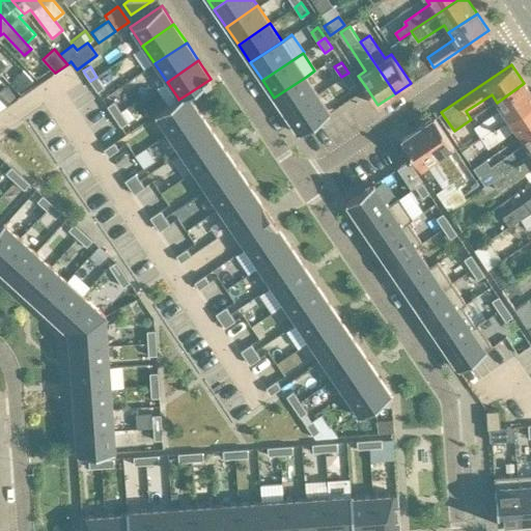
[(9,83),(12,86),(19,92),(33,82),(22,71),(9,83)]
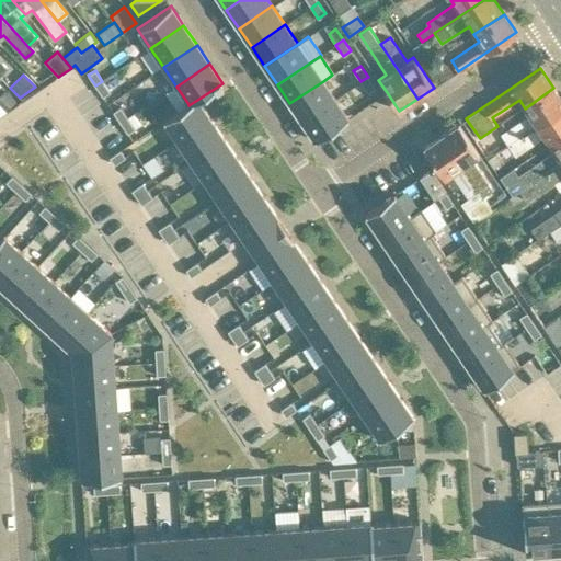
[(368,77),(361,81),(368,92),(375,88),(368,77)]
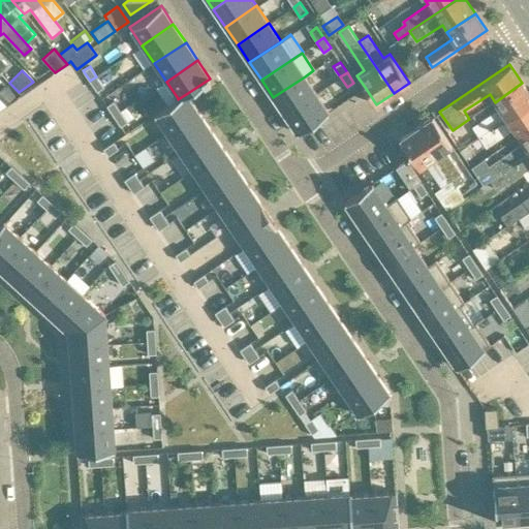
[(96,76),(90,81),(97,91),(103,87),(96,76)]
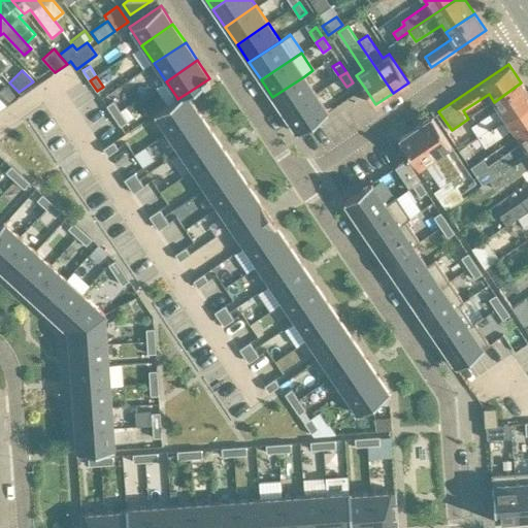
[(272,98),(285,116),(317,94),(304,76),(272,98)]
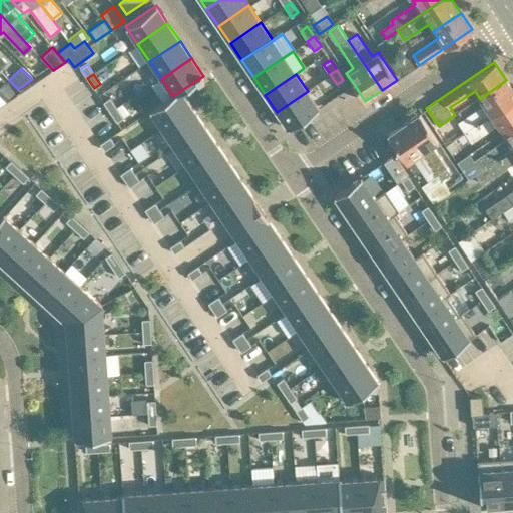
[(460,123),(466,132),(512,100),(512,89),(506,80),(480,99),(485,106),(460,123)]
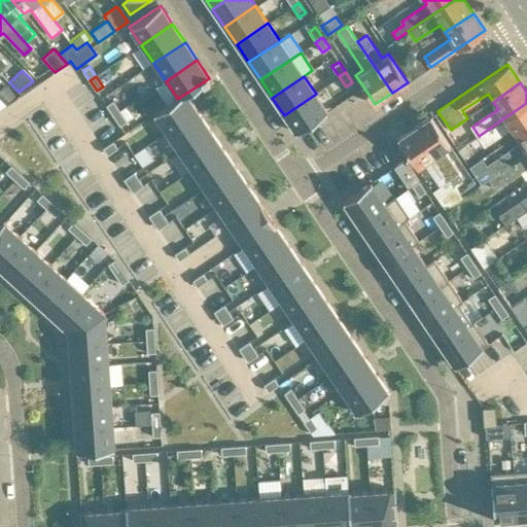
[(7,89),(0,96),(0,98),(6,104),(14,95),(7,89)]
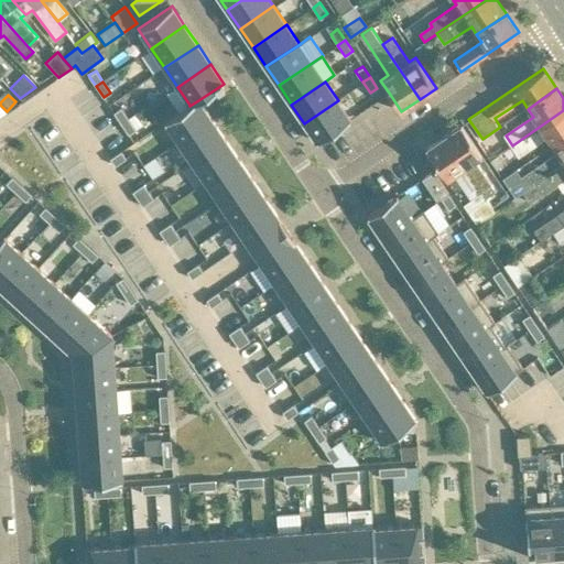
[(190,105),(164,121),(177,141),(212,119),(198,100),(190,106),(190,105)]
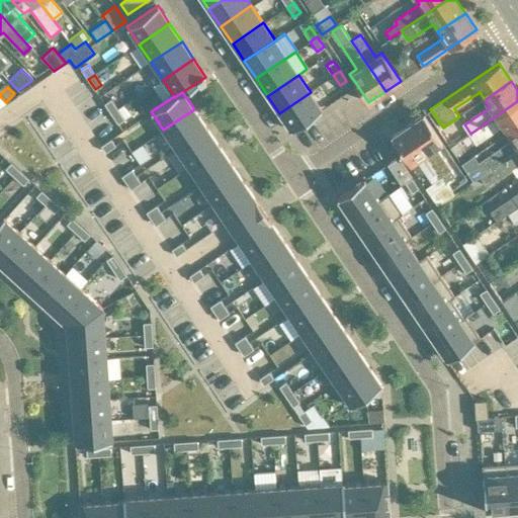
[(322,109),(311,92),(279,113),(291,131),(322,109)]
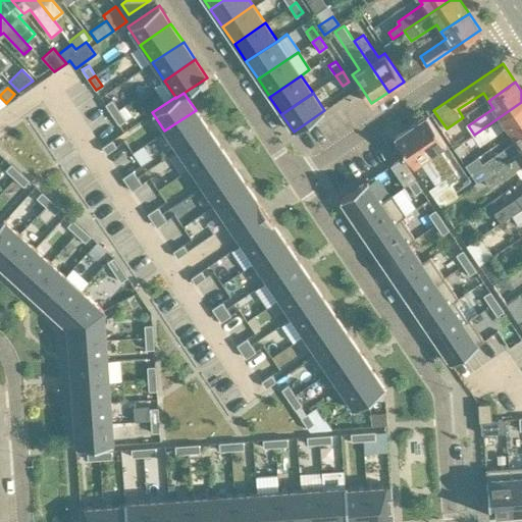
[(112,99),(105,104),(112,114),(118,109),(112,99)]
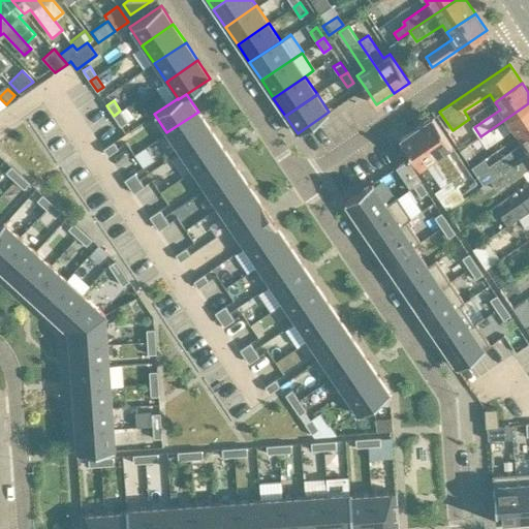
[(528,103),(480,136),(488,148),(514,129),(519,136),(528,128),(528,103)]
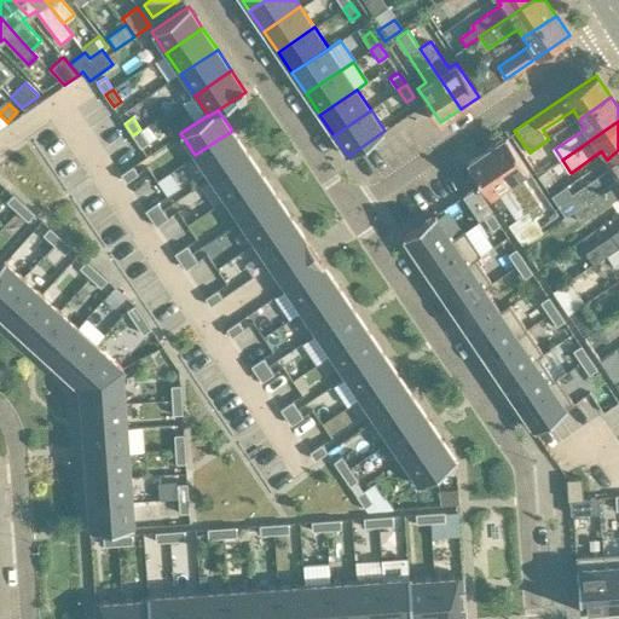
[(140,129),(133,136),(140,148),(149,142),(140,129)]
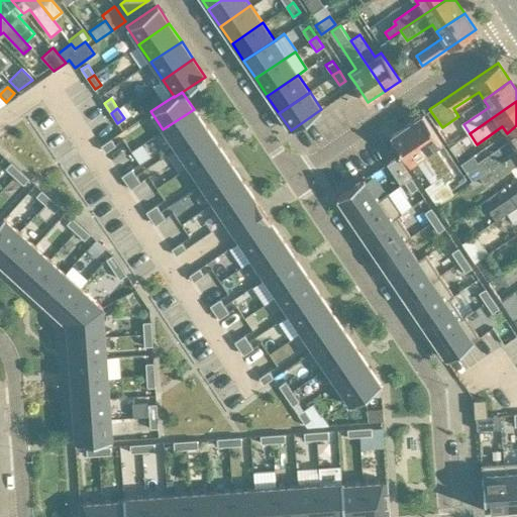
[(176,147),(206,127),(194,109),(163,129),(176,147)]
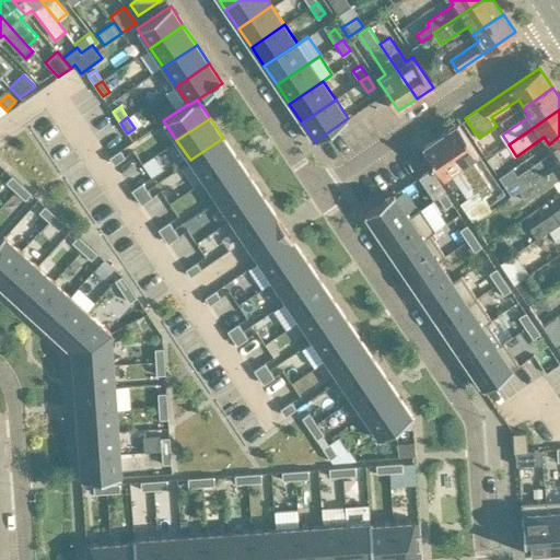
[(441,136),(478,191),(479,190),(482,197),(492,190),(489,184),(471,159),(478,154),(457,124),(441,136)]
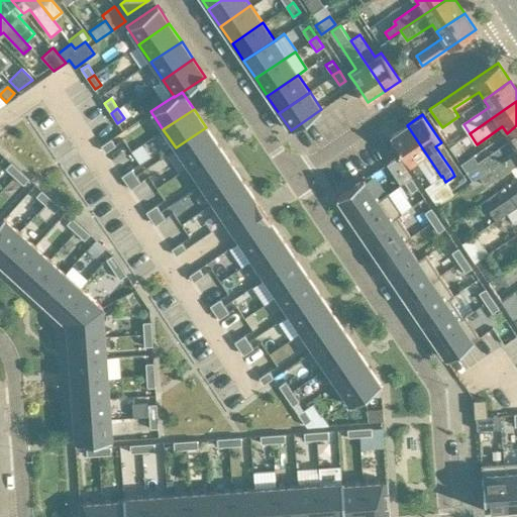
[(407,125),(390,136),(410,165),(417,160),(432,183),(441,177),(407,125)]
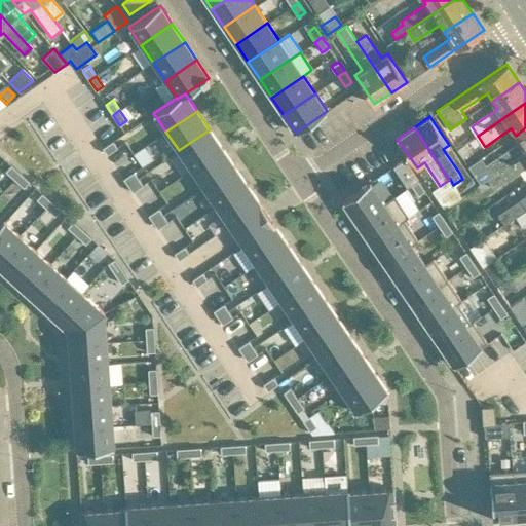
[(489,180),(501,171),(525,154),(525,127),(516,136),(520,143),(494,160),(474,174),(481,183),(481,185),(489,180)]
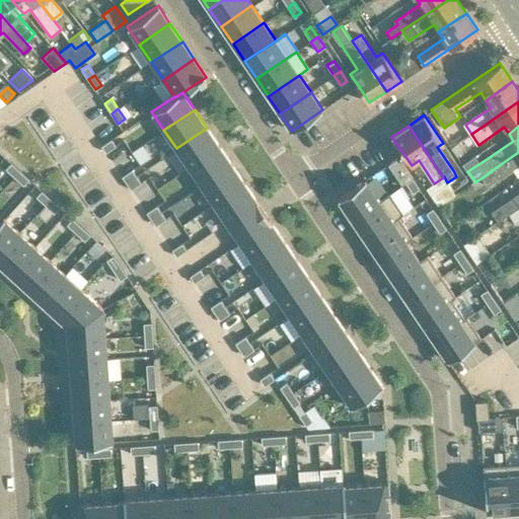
[(189,167),(219,146),(207,128),(176,148),(189,167)]
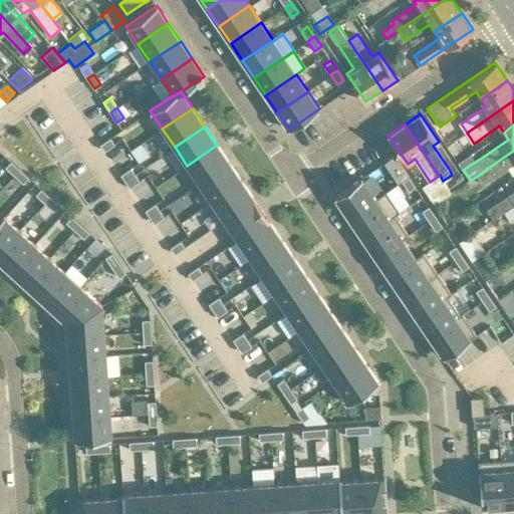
[(109,138),(100,144),(104,151),(114,145),(109,138)]
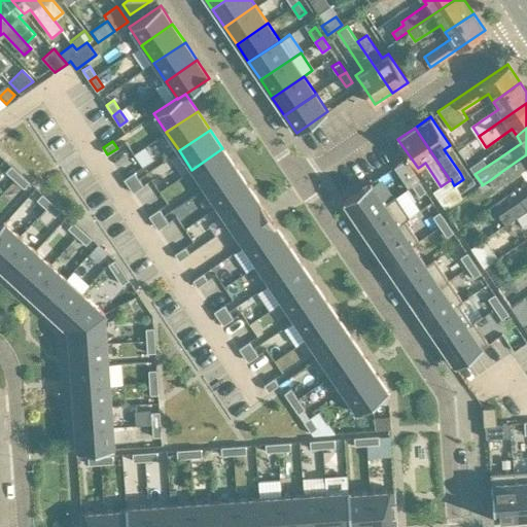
[(128,141),(110,154),(123,172),(141,159),(128,141)]
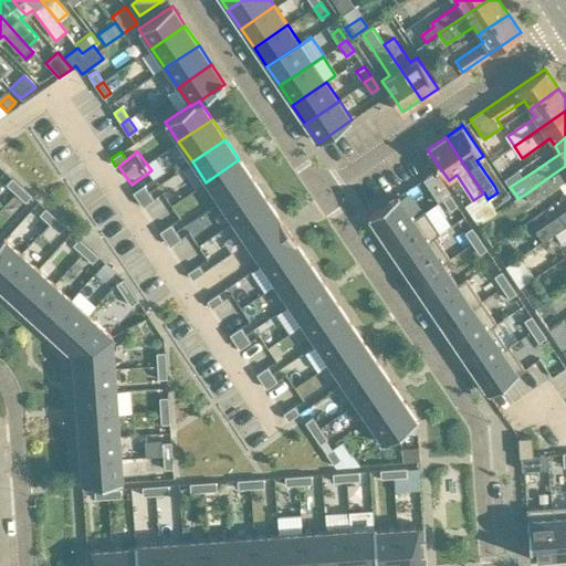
[(503,154),(492,161),(499,170),(510,163),(503,154)]
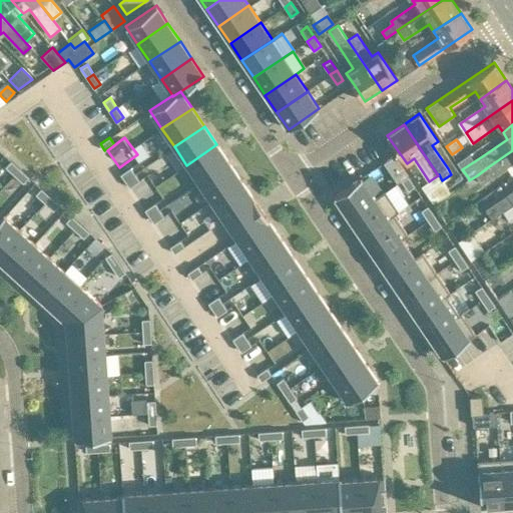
[(186,165),(198,183),(229,162),(216,144),(186,165)]
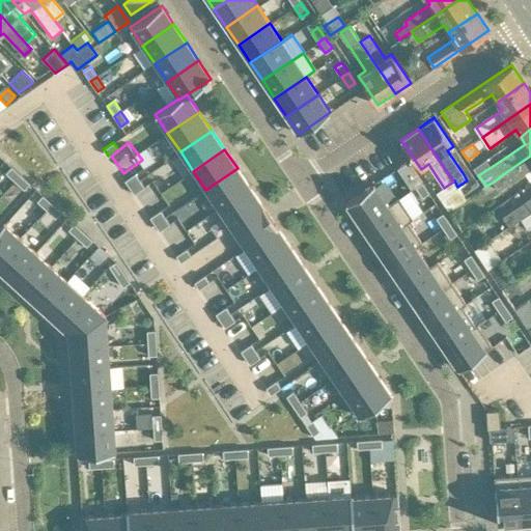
[(530,156),(506,172),(494,182),(500,190),(512,182),(530,168),(530,156)]
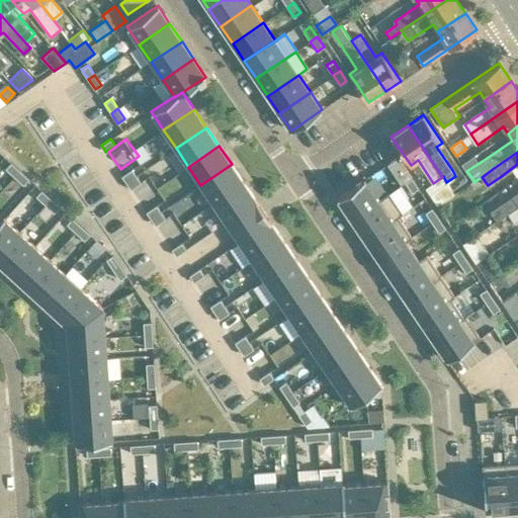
[(405,182),(412,177),(398,157),(386,164),(401,184),(405,182)]
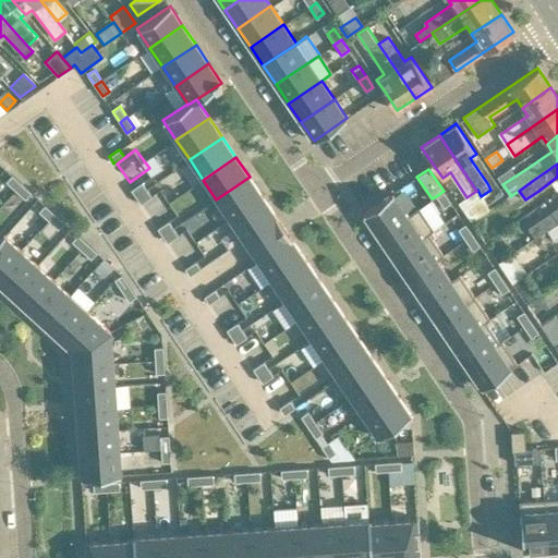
[(11,174),(5,181),(15,190),(21,183),(11,174)]
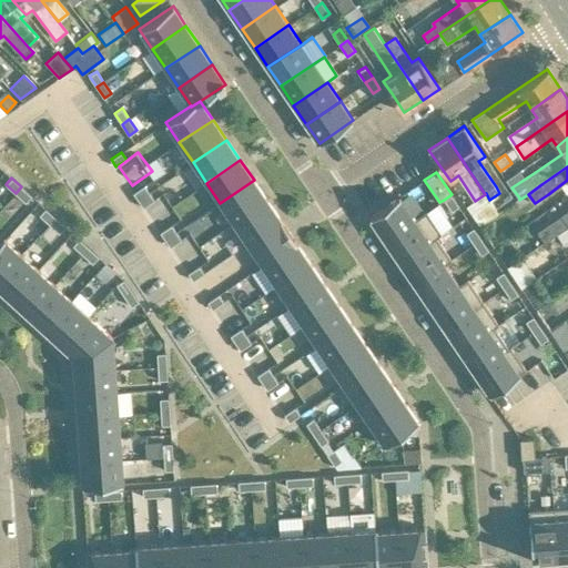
[(267,200),(254,180),(220,203),(234,223),(267,200)]
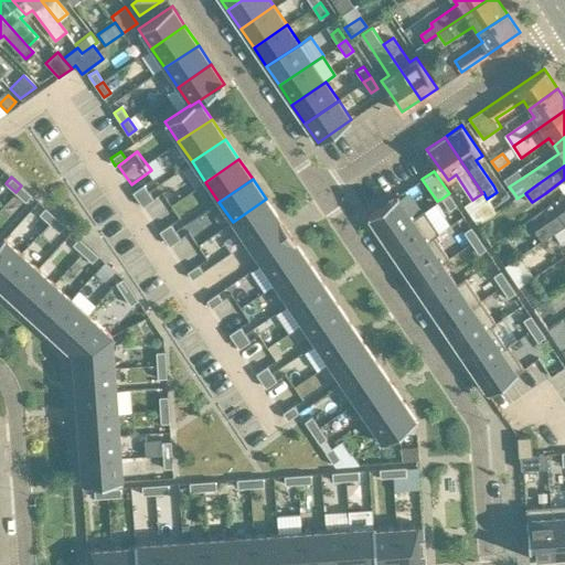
[(144,184),(132,192),(138,199),(148,191),(144,184)]
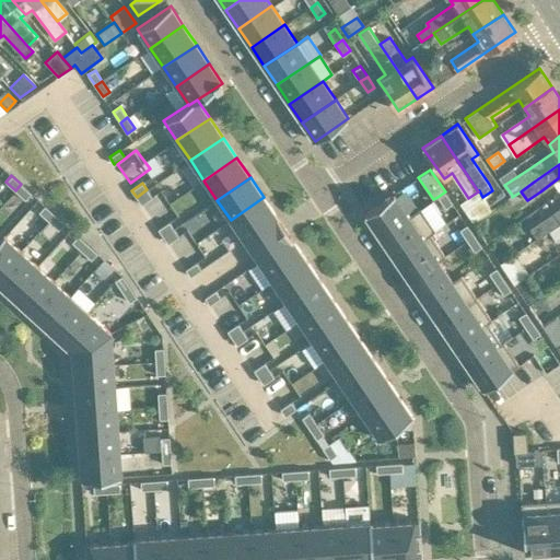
[(21,184),(15,190),(25,199),(31,193),(21,184)]
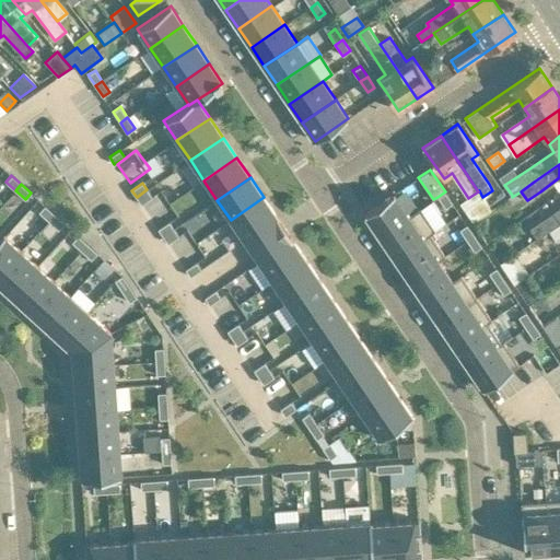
[(147,189),(137,197),(141,205),(152,197),(147,189)]
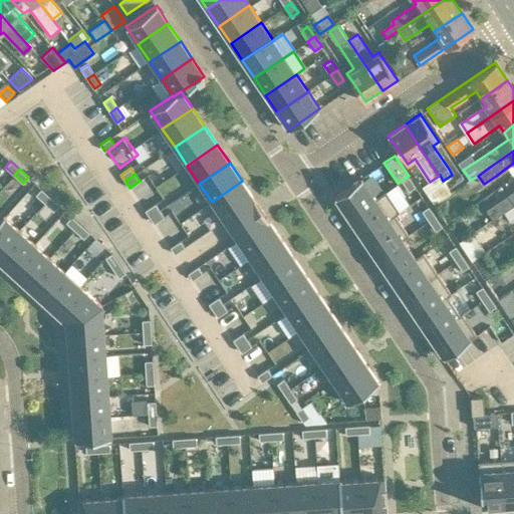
[(409,176),(402,181),(409,191),(415,186),(409,176)]
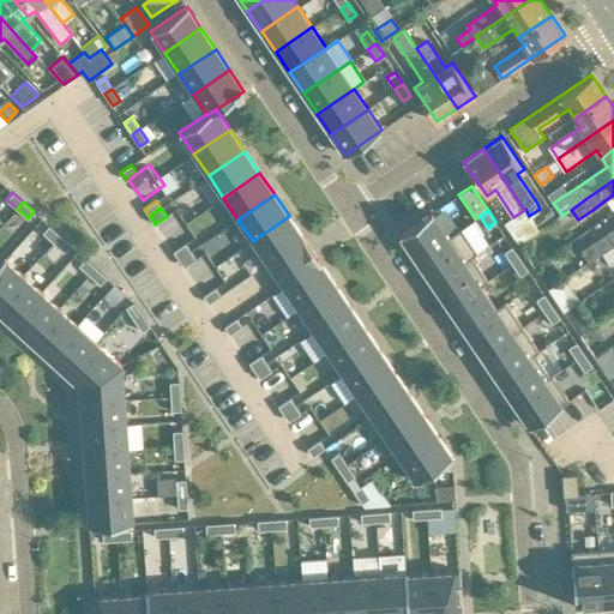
[(432,212),(399,234),(416,259),(449,238),(447,236),(432,212)]
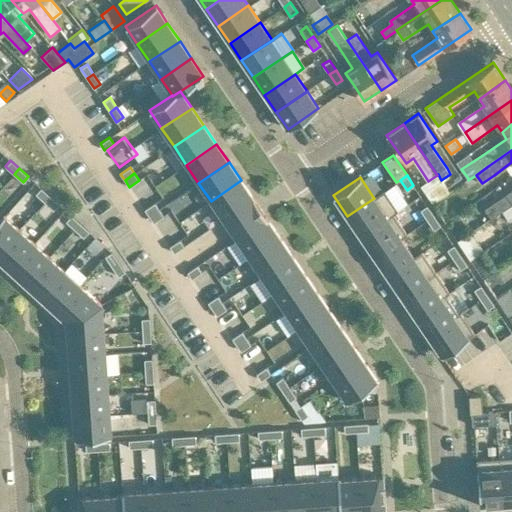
[(241,180),(211,201),(223,219),(251,200),(253,202),(255,201),(241,180)]
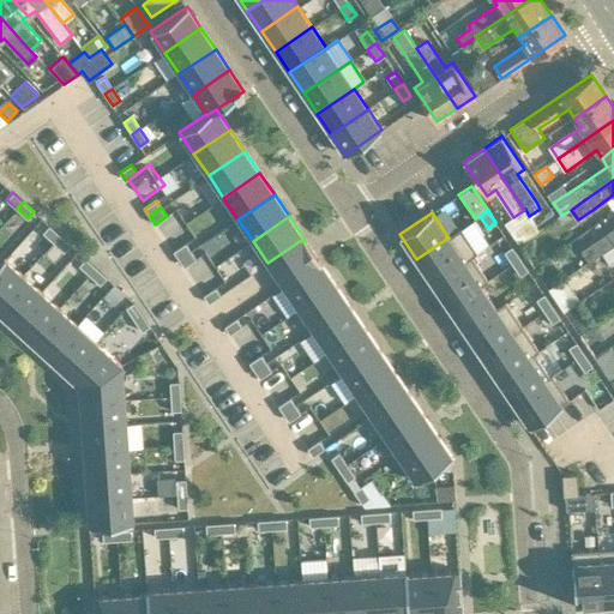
[(536,226),(529,216),(510,229),(519,242),(539,229),(536,226)]
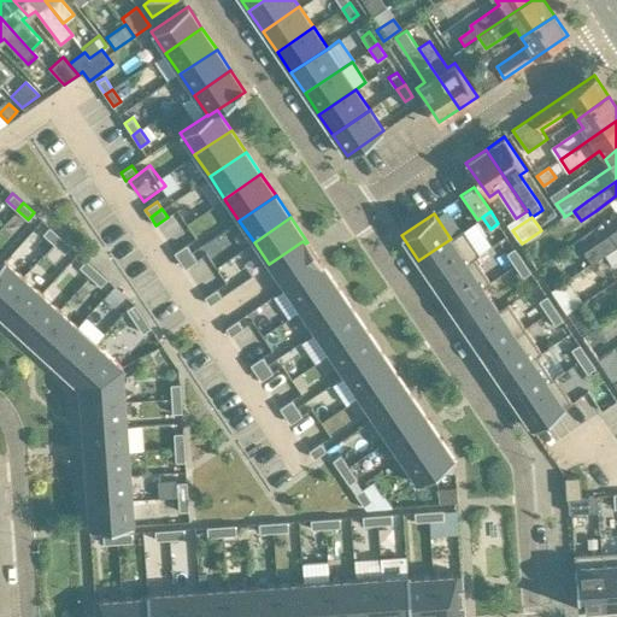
[(50,227),(42,234),(53,244),(60,236),(50,227)]
